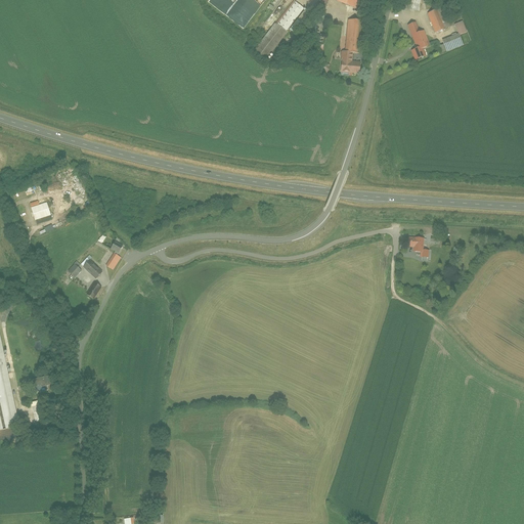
[(214,7),(225,15),(236,0),(217,0),(217,1),(218,2),(214,7)]
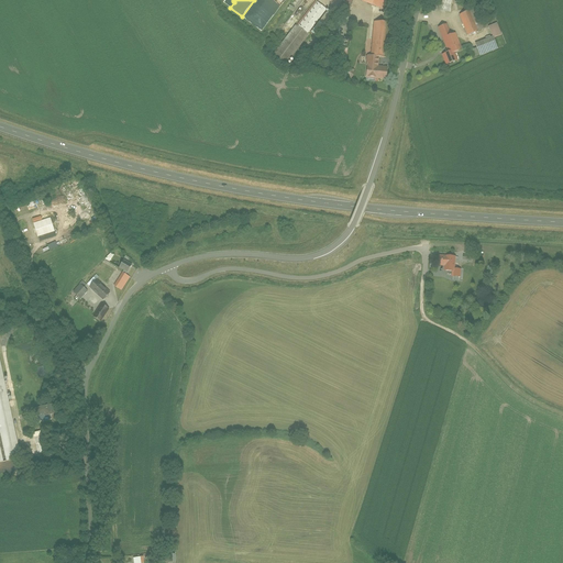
[(361,0),(385,9),(388,0),(361,0)]
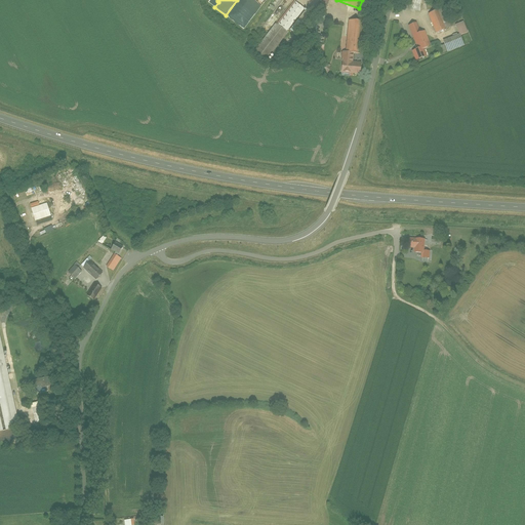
[(408,0),(408,9),(420,10),(420,0),(408,0)]
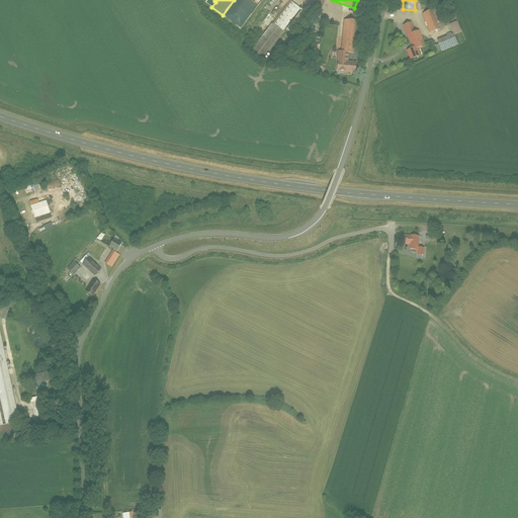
[(291,1),(273,23),(285,32),(303,10),(291,1)]
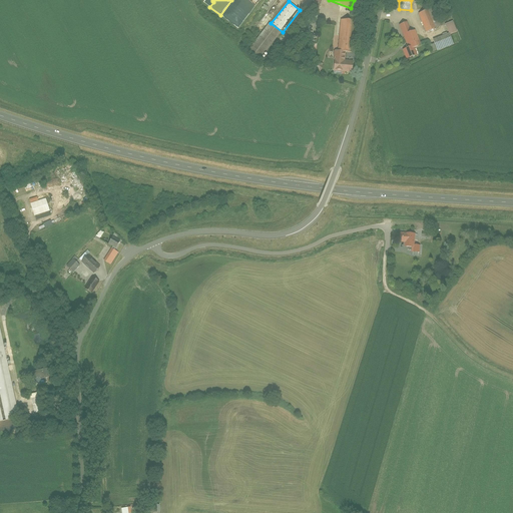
[(429,9),(437,28),(442,26),(434,7),(429,9)]
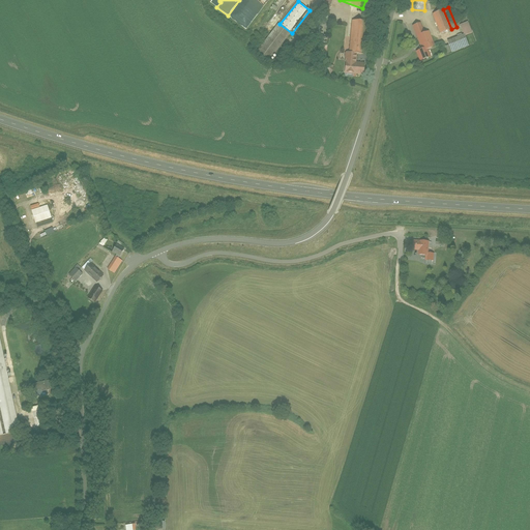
[(443,9),(434,13),(441,33),(451,29),(443,9)]
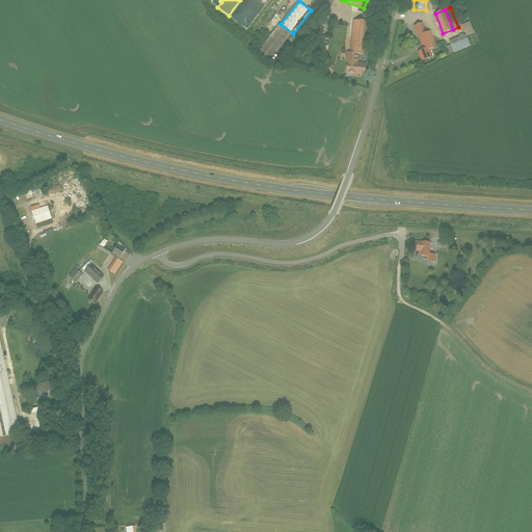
[(369,22),(354,21),(351,54),(358,54),(366,55),(369,22)]
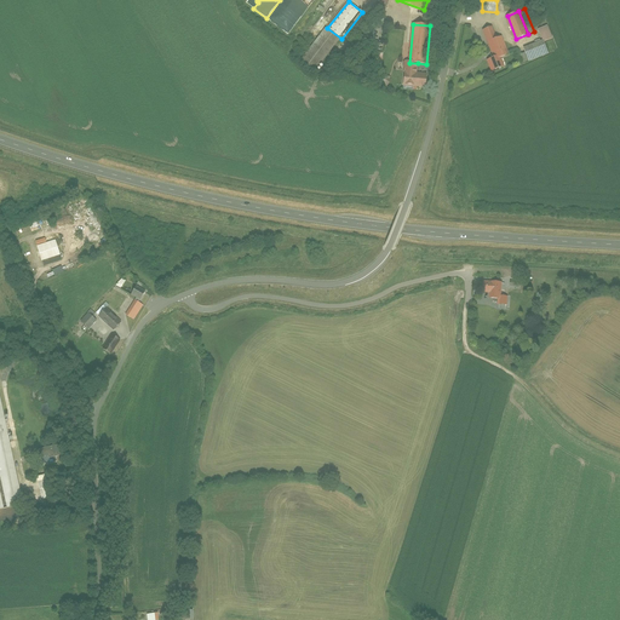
[(554,39),(549,26),(539,29),(544,40),(545,42),(554,39)]
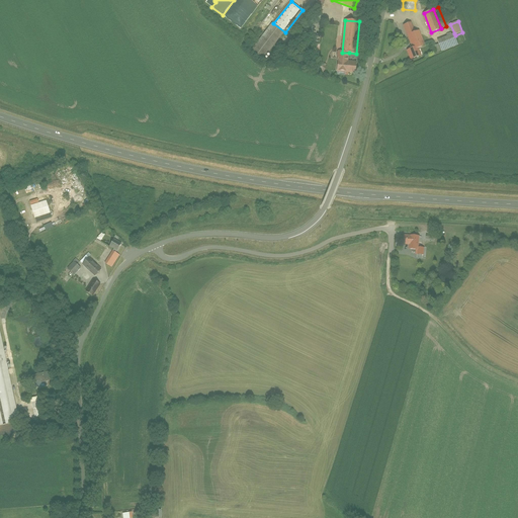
[(412,22),(405,25),(414,50),(420,48),(426,45),(420,30),(416,32),(412,22)]
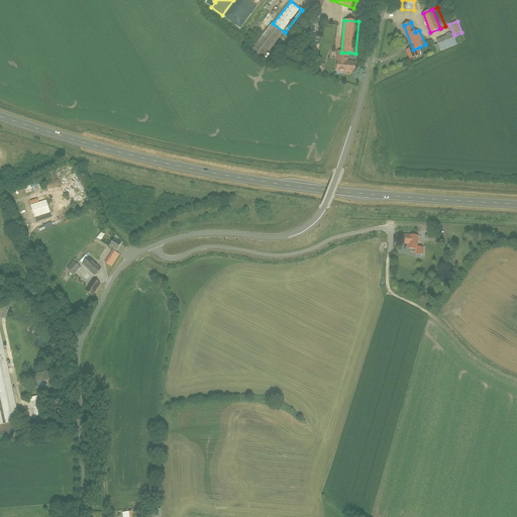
[(273,23),(252,48),(264,58),(285,32),(273,23)]
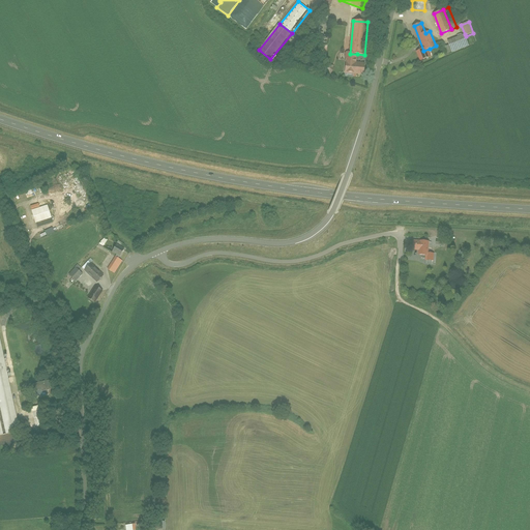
[(465,34),(449,41),(450,45),(453,53),(470,46),(466,36),(465,34)]
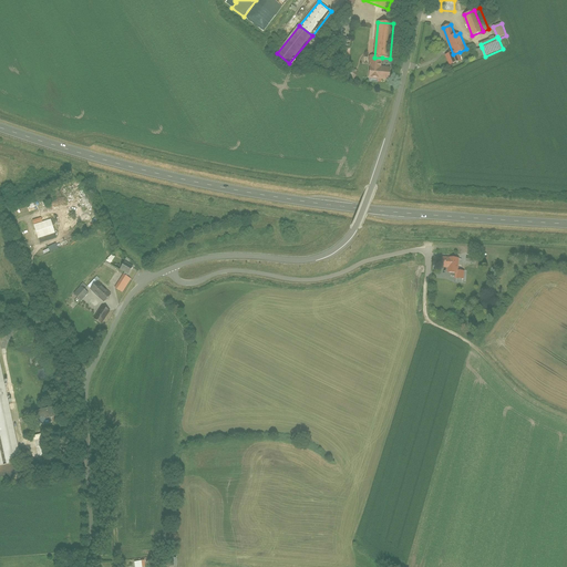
[(482,48),(474,51),(477,59),(485,57),(482,48)]
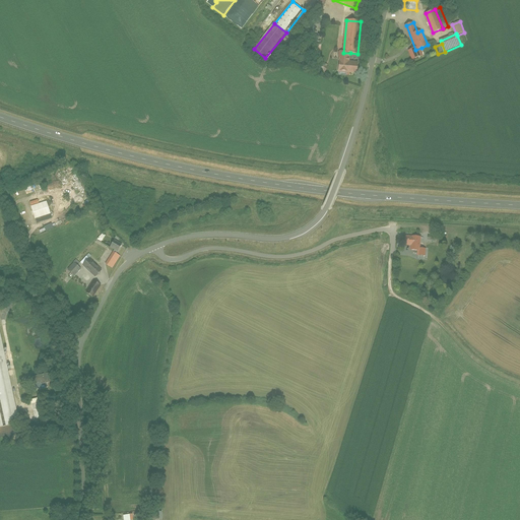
[(410,52),(413,60),(425,56),(421,48),(415,50),(410,52)]
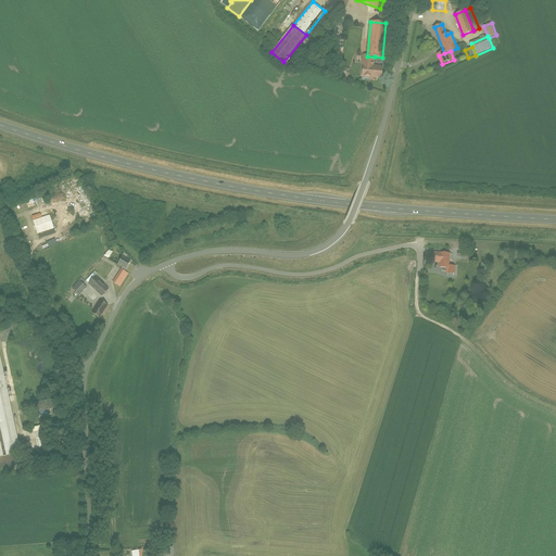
[(364,55),(363,76),(373,77),(375,65),(375,57),(367,57),(364,55)]
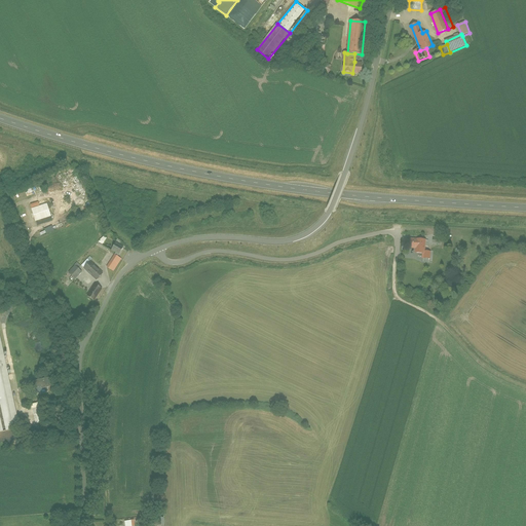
[(362,74),(363,63),(354,62),(352,73),(362,74)]
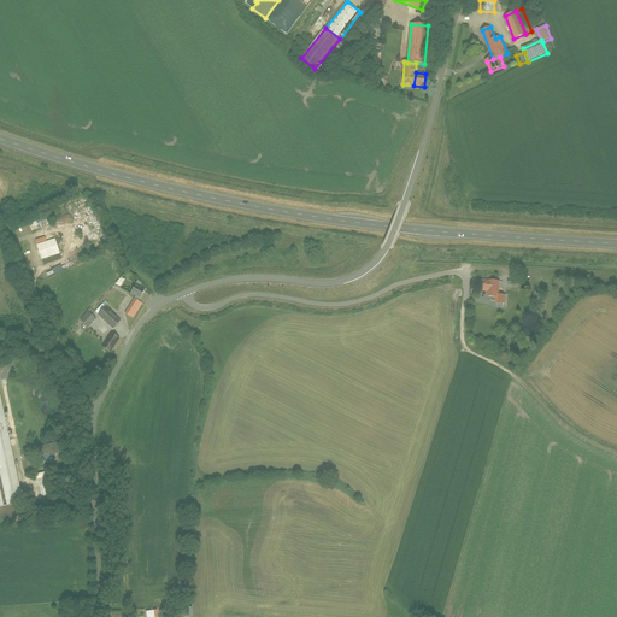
[(383,75),(380,81),(387,86),(391,80),(383,75)]
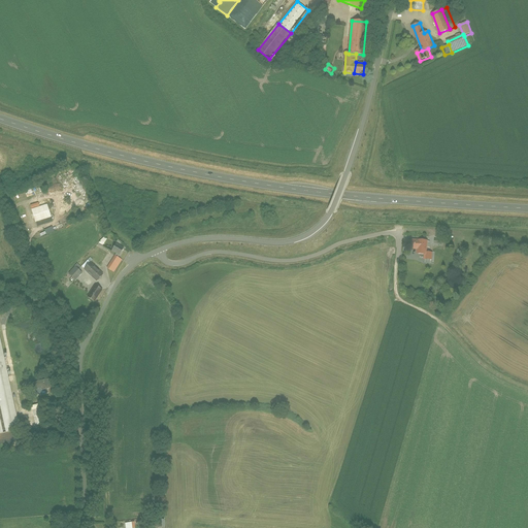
[(46,206),(33,211),(37,223),(51,219),(46,206)]
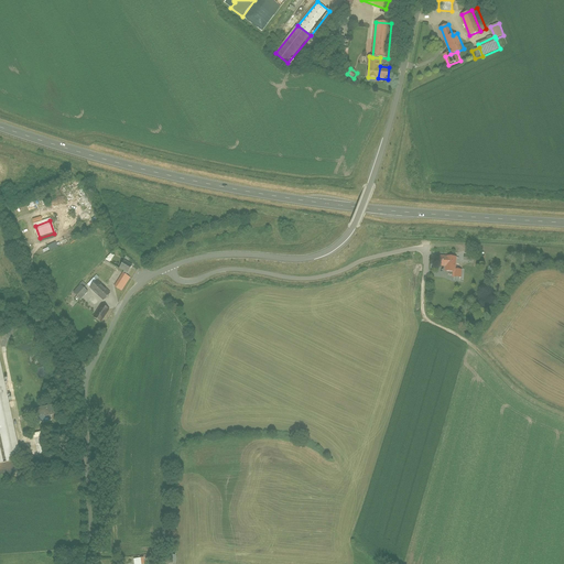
[(44,252),(57,247),(55,242),(47,246),(49,248),(43,250),(44,252)]
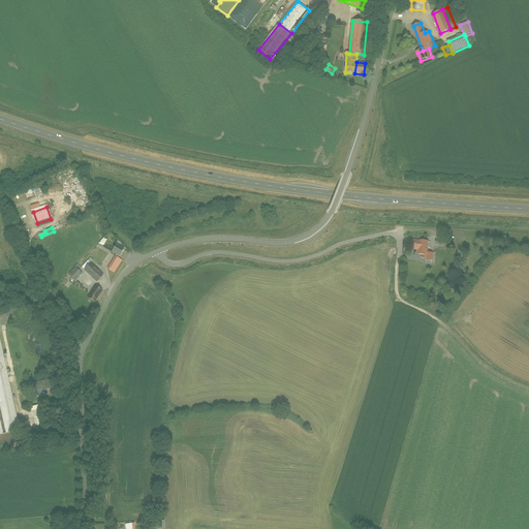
[(429,241),(411,241),(411,250),(417,250),(417,256),(426,256),(425,261),(432,262),(432,253),(428,253),(429,241)]
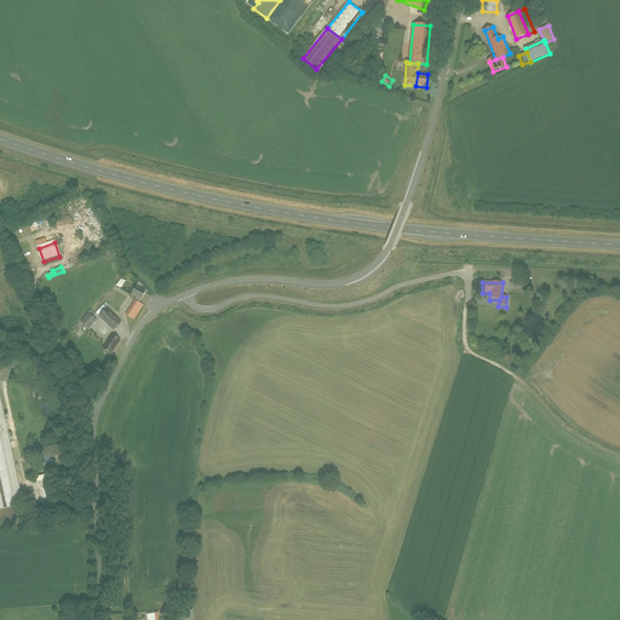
[(136,287),(131,296),(141,302),(145,293),(136,287)]
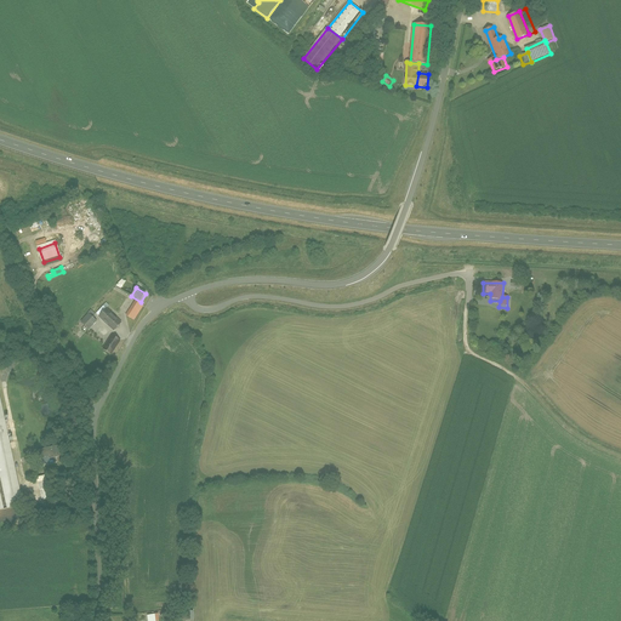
[(136,303),(127,317),(134,320),(142,307),(136,303)]
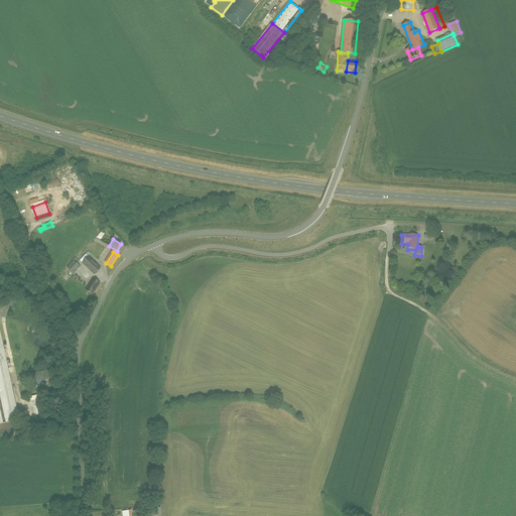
[(83,264),(95,275),(100,269),(88,258),(83,264)]
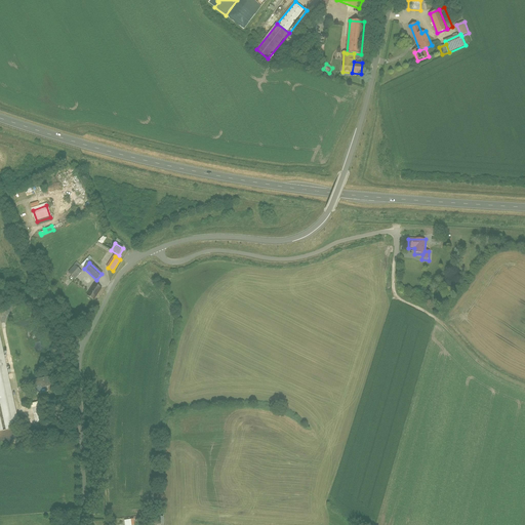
[(78,269),(72,276),(76,279),(82,272),(78,269)]
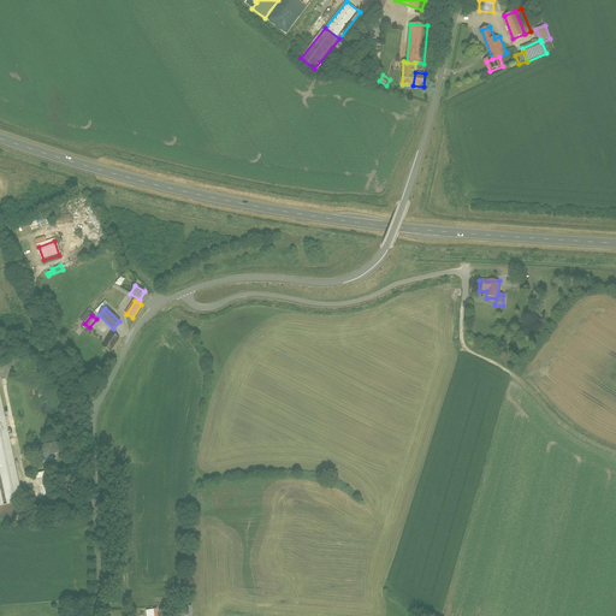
[(112,336),(105,349),(110,353),(118,339),(112,336)]
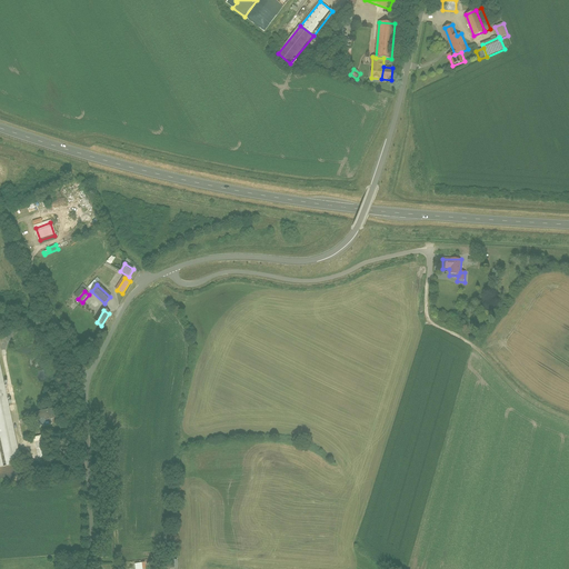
[(0,362),(0,429),(8,466),(22,463),(0,362)]
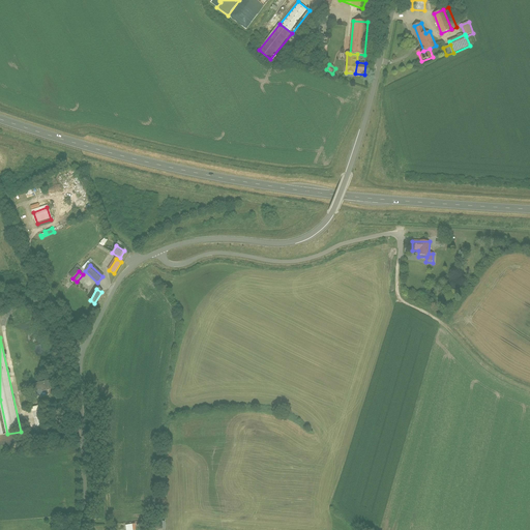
[(42,392),(52,390),(50,381),(33,384),(35,390),(41,389),(42,392)]
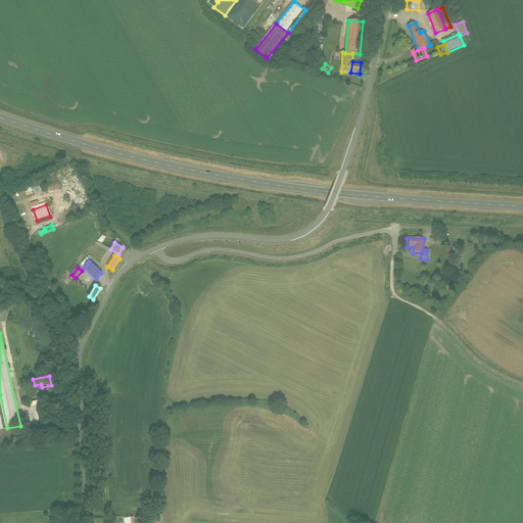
[(36,422),(43,420),(40,405),(43,403),(42,399),(31,402),(36,422)]
